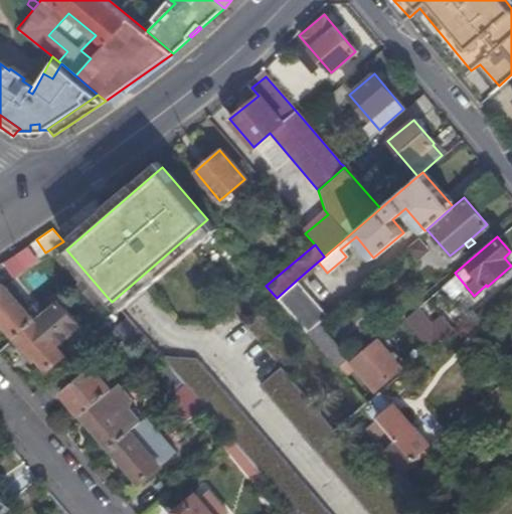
[(109,299),(77,263),(66,272),(98,308),(109,299)]
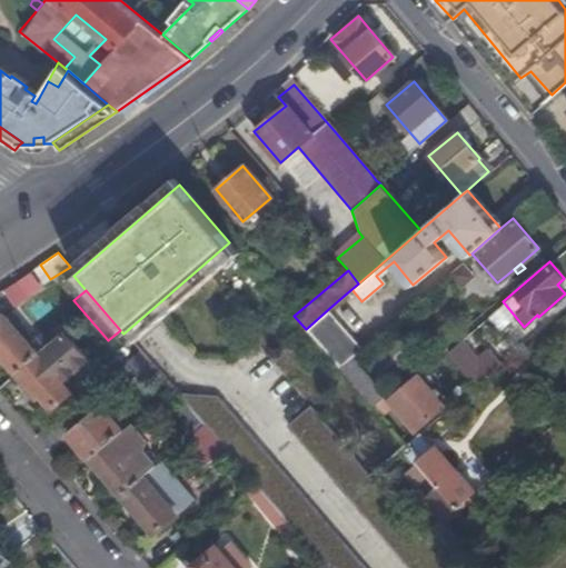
[(360,349),(327,310),(306,329),(338,368),(360,349)]
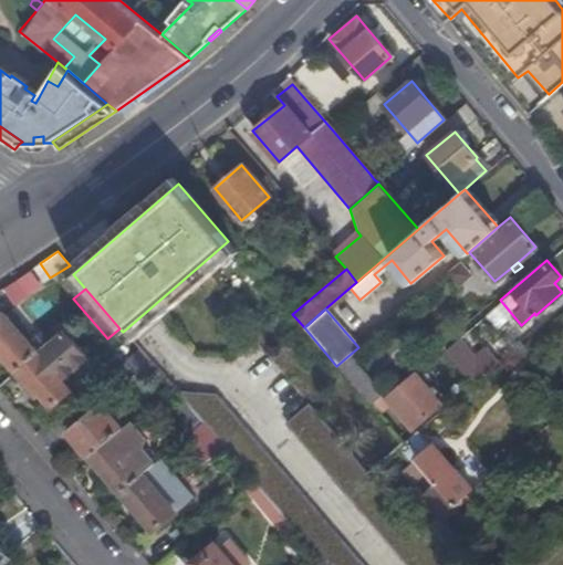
[(0,349),(17,369),(38,351),(6,313),(0,317),(0,349)]
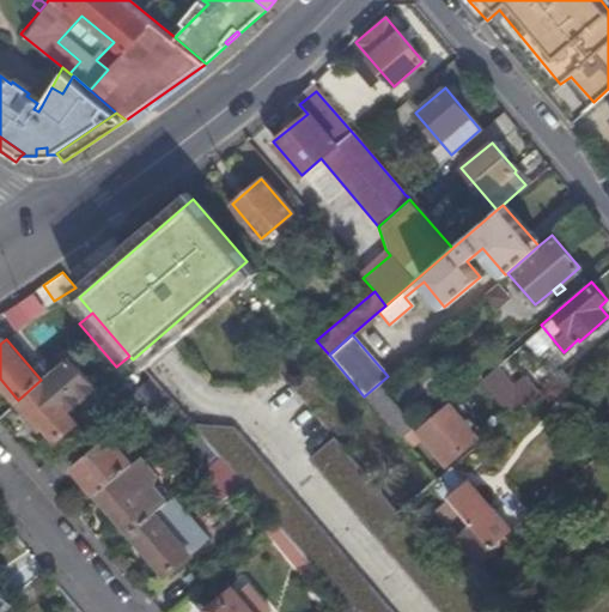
[(95,387),(68,356),(41,380),(18,400),(42,426),(46,423),(58,438),(77,422),(67,410),(95,387)]
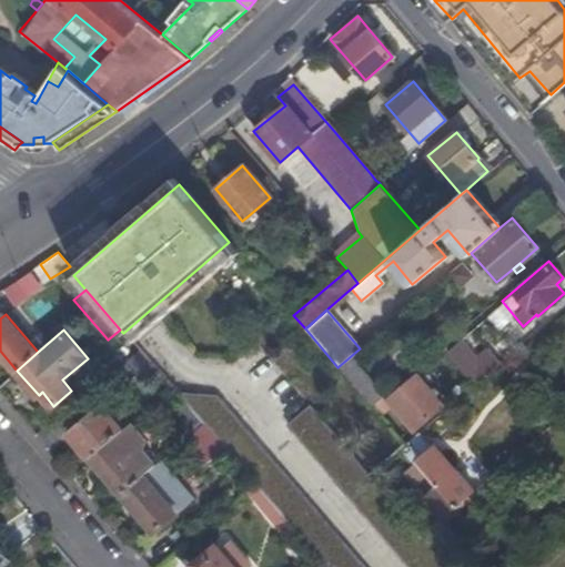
[(444,351),(473,385),(498,363),(486,347),(474,358),(458,338),(444,351)]
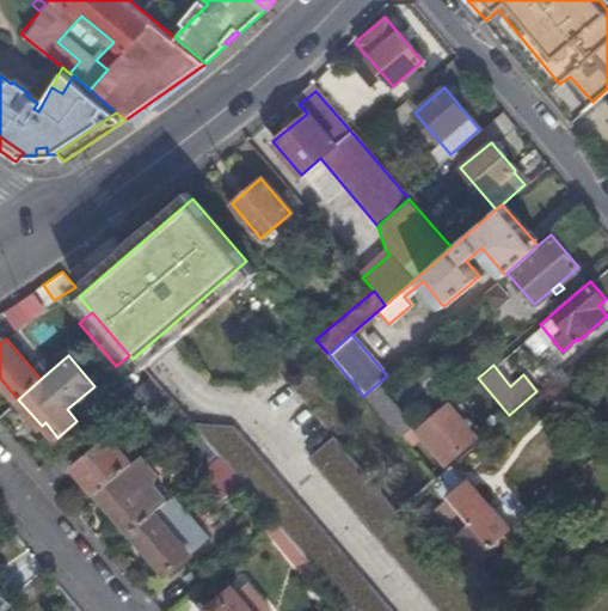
[(376,388),(364,396),(373,407),(385,396),(376,388)]
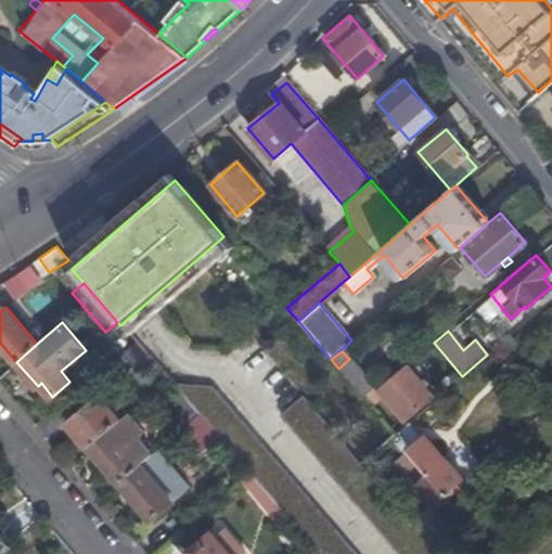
[(362,396),(373,387),(349,359),(338,369),(362,396)]
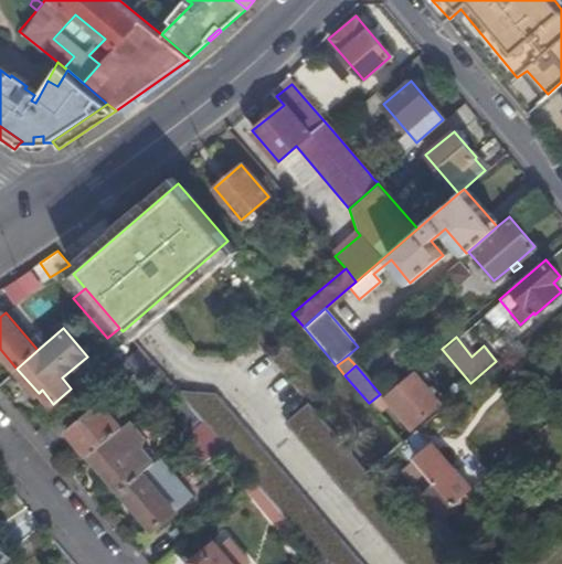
[(383,398),(388,403),(409,428),(438,403),(413,373),(383,398)]
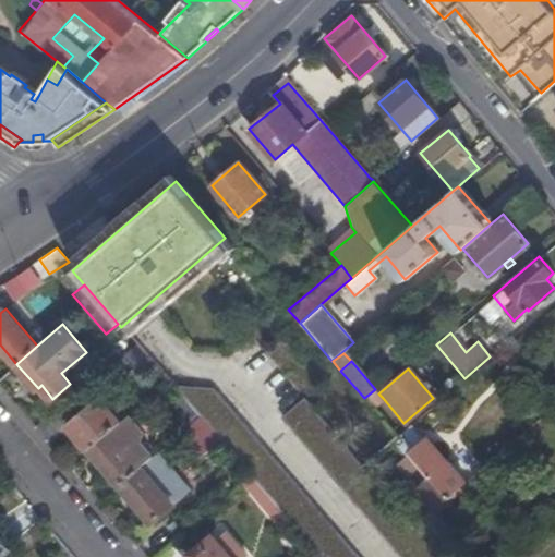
[(364,398),(372,408),(383,398),(378,394),(375,389),(364,398)]
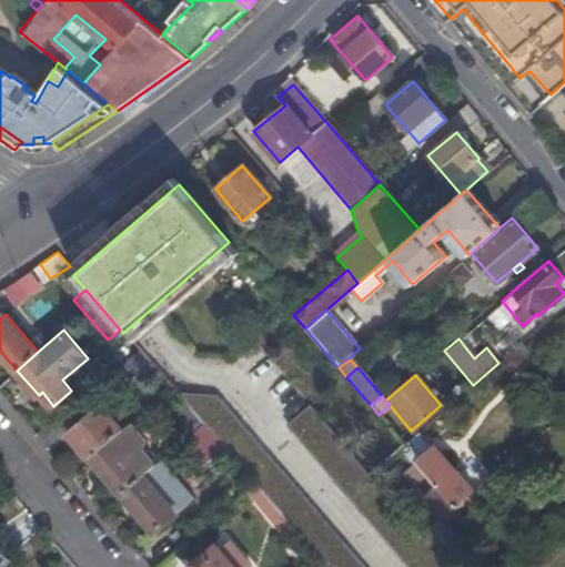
[(188,422),(197,414),(187,402),(177,409),(188,422)]
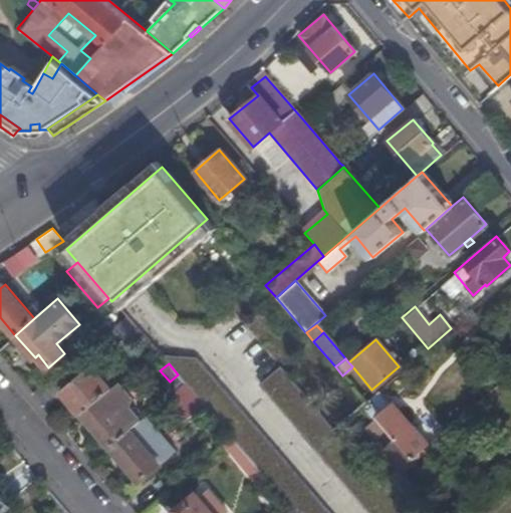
[(101,397),(112,388),(93,364),(69,386),(63,391),(63,392),(82,413),(84,411),(101,397)]
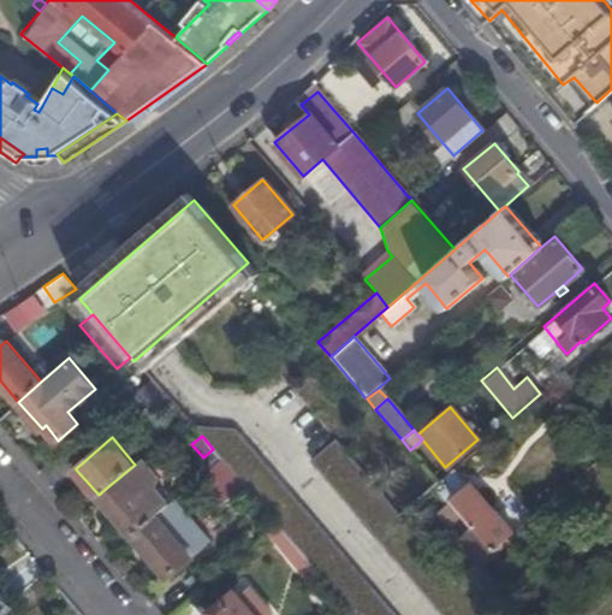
[(441,614),(482,614),(465,593),(455,583),(447,573),(398,515),(382,497),(333,438),(308,459),(441,614)]
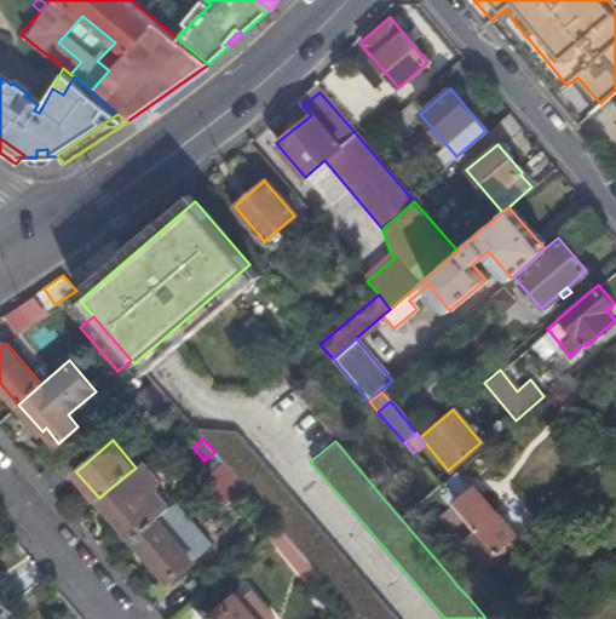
[(76,471),(84,465),(69,448),(39,474),(53,492),(76,473),(76,471)]
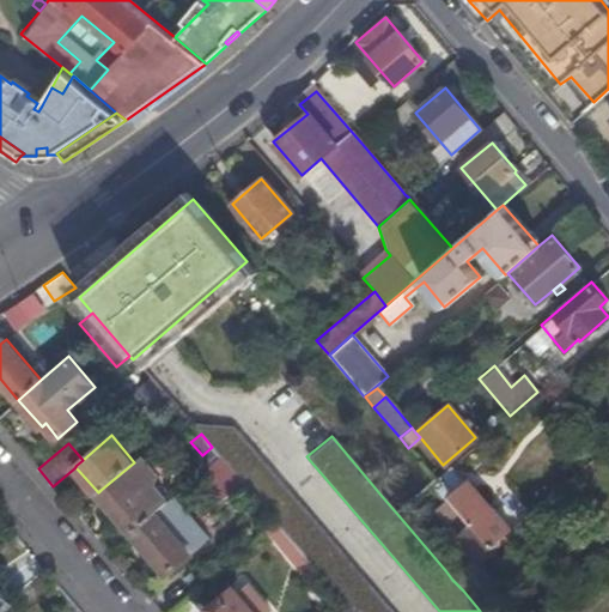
[(202,455),(209,464),(220,456),(212,447),(202,455)]
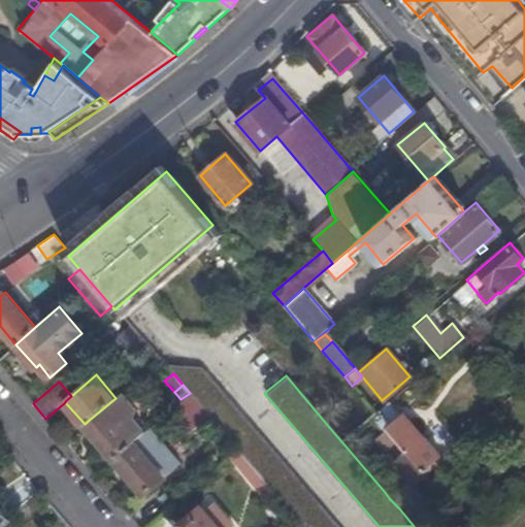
[(181,399),(188,407),(196,400),(190,393),(181,399)]
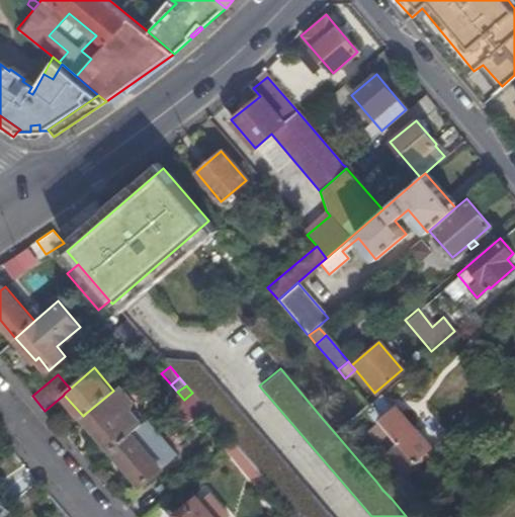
[(195,412),(202,405),(192,393),(184,400),(195,412)]
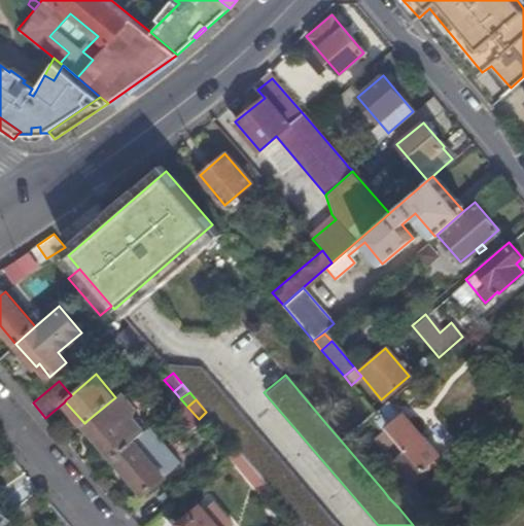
[(375,412),(369,416),(382,430),(400,414),(388,399),(375,412)]
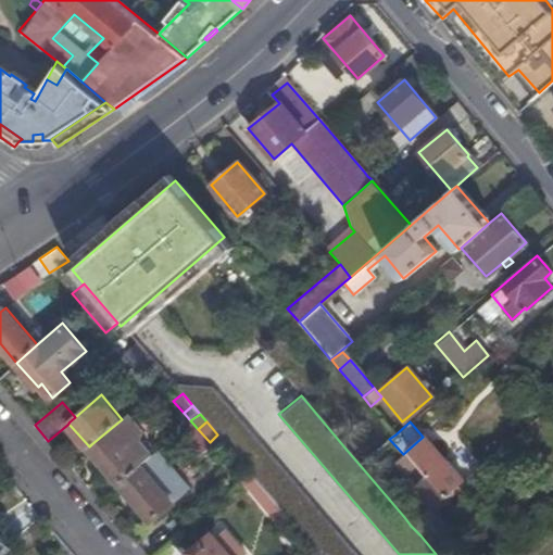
[(120,482),(140,465),(110,429),(91,444),(101,456),(99,458),(120,482)]
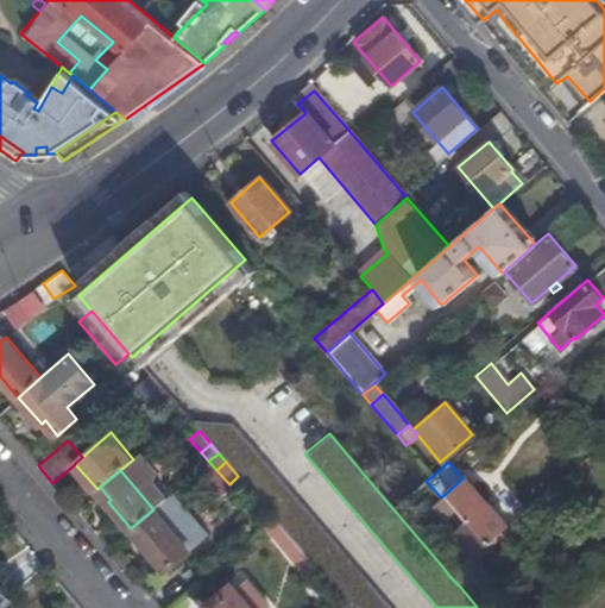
[(455,532),(467,545),(474,555),(508,526),(487,503),(485,506),(462,478),(441,497),(434,505),(455,531),(455,532)]
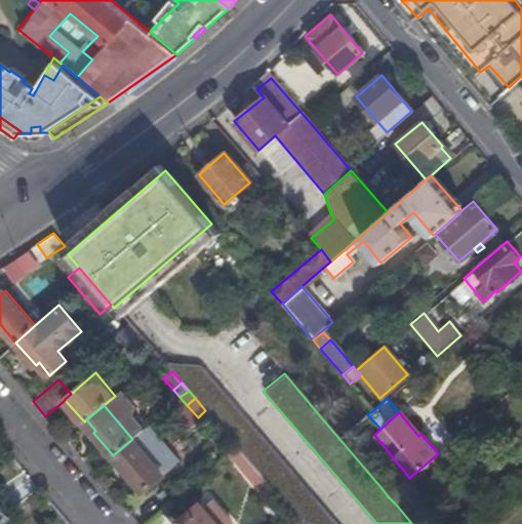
[(162,475),(132,439),(113,455),(132,478),(134,476),(146,488),(162,475)]
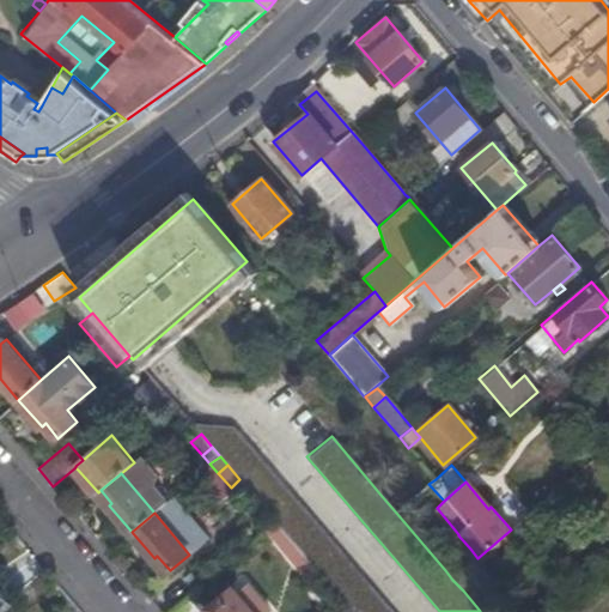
[(470,549),(445,570),(452,580),(477,558),(470,549)]
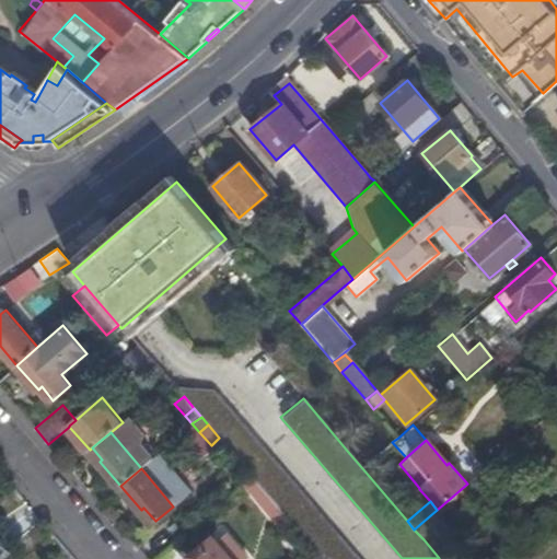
[(0,557),(9,550),(0,540),(0,557)]
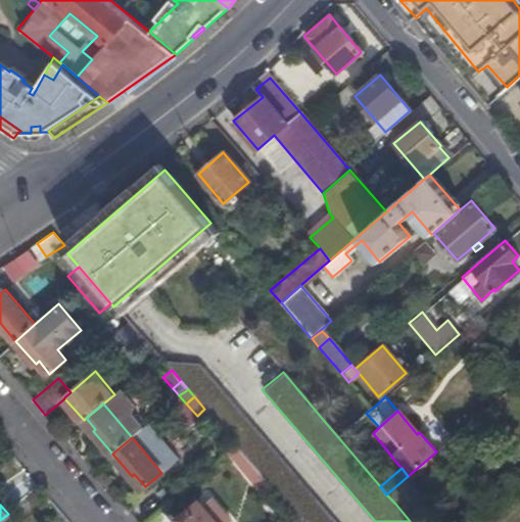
[(169,521),(174,518),(163,505),(143,521),(169,521)]
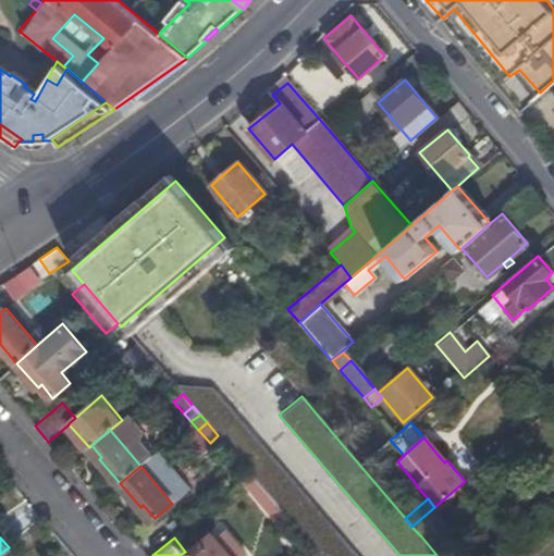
[(228,555),(214,539),(194,555),(228,555)]
